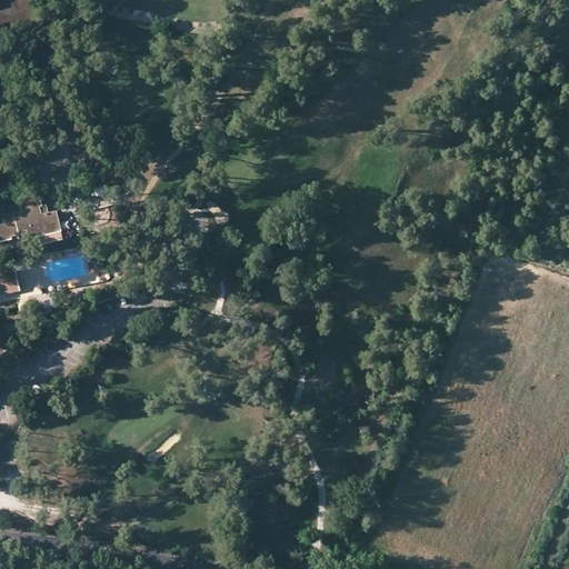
[(108,183),(103,185),(109,207),(115,205),(108,183)]
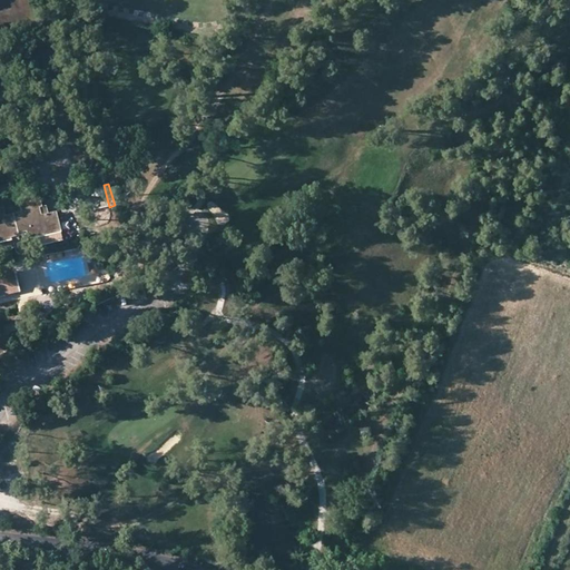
[(91,190),(88,192),(92,207),(95,207),(96,210),(109,207),(104,185),(90,188),(91,190)]
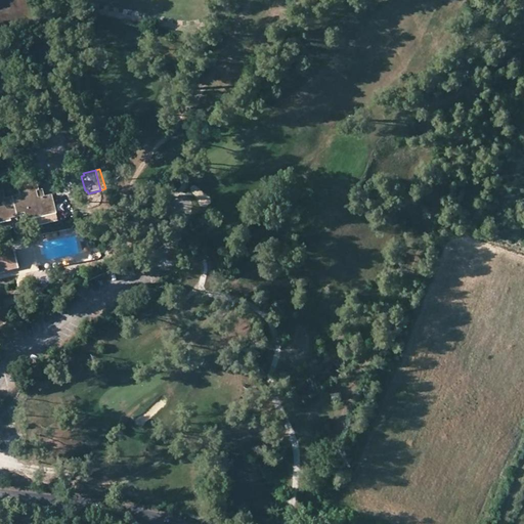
[(36,176),(17,181),(20,195),(5,199),(2,184),(0,184),(0,224),(11,221),(11,220),(16,219),(22,218),(22,219),(26,218),(27,221),(56,214),(52,197),(45,198),(38,200),(36,191),(39,190),(36,176)]
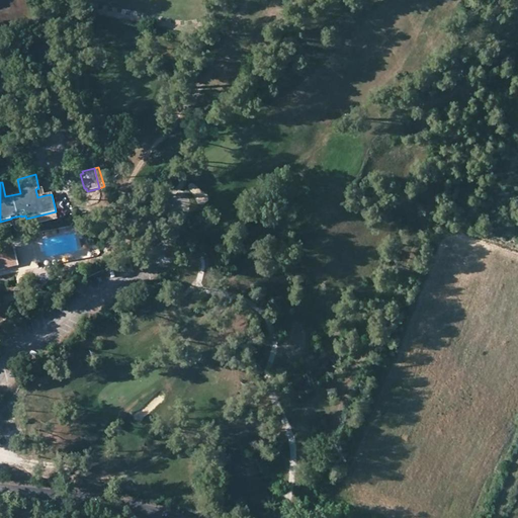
[(37,197),(45,195),(42,188),(38,188),(35,189),(37,197)]
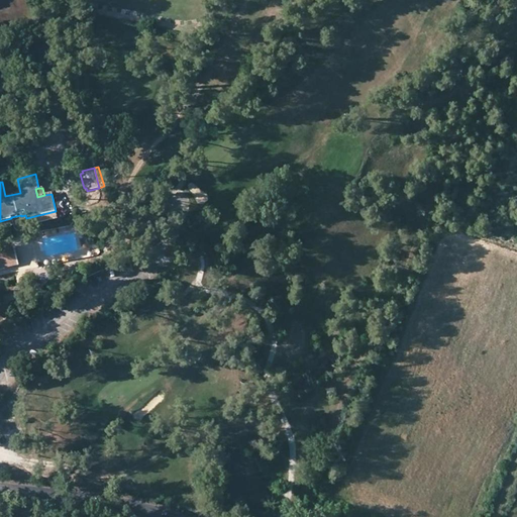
[(13,246),(0,248),(0,268),(18,265),(13,246)]
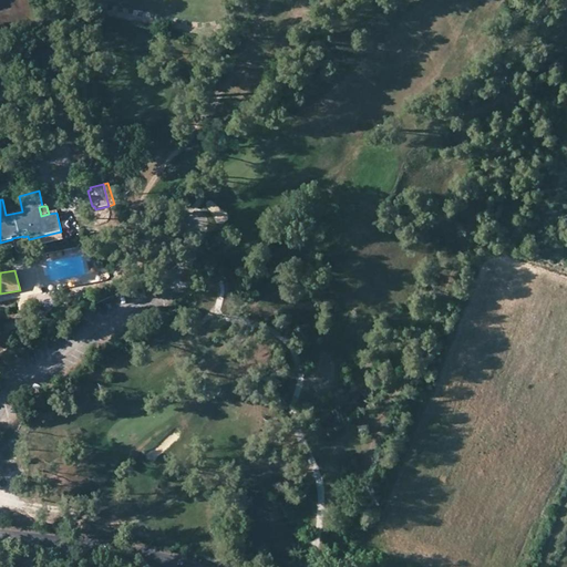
[(43,294),(43,311),(53,311),(52,294),(43,294)]
